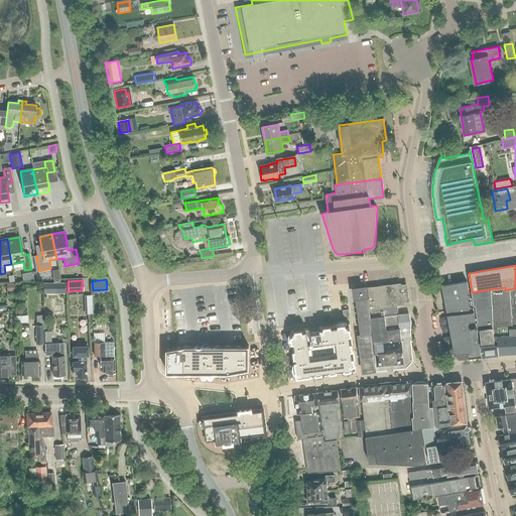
[(458,359),(459,359),(459,358),(463,358),(465,358),(468,357),(468,358),(482,356),(480,342),(478,343),(478,338),(474,312),(473,299),(470,299),(467,280),(442,285),(455,354),(455,355),(458,358),(458,359)]
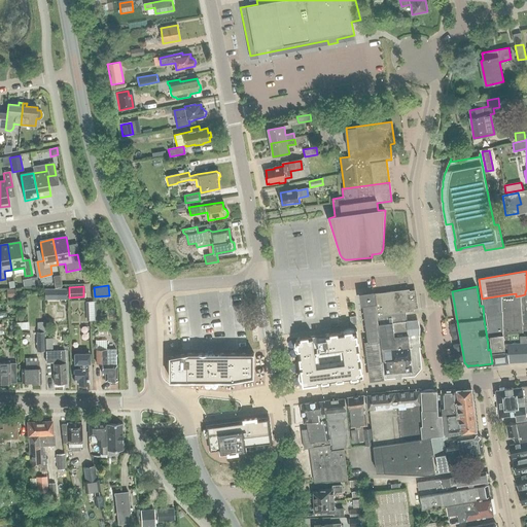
[(66,288),(43,288),(43,300),(66,300),(66,288)]
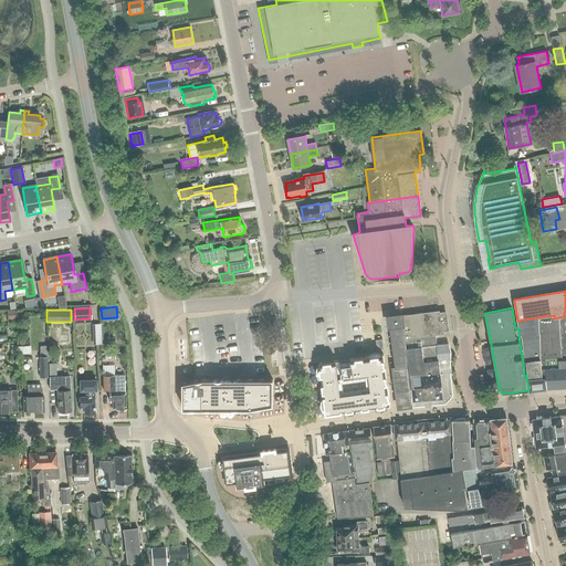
[(402,314),(406,337),(443,333),(442,326),(448,326),(447,318),(446,318),(444,312),(428,314),(428,312),(402,314)]
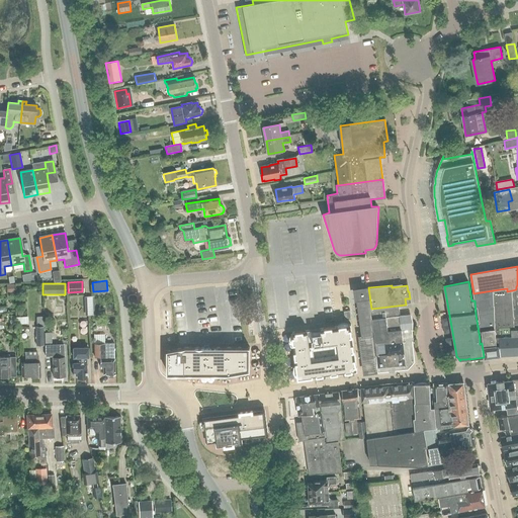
[(367,287),(355,289),(362,336),(359,336),(363,368),(364,368),(365,369),(375,368),(375,367),(377,367),(367,287)]
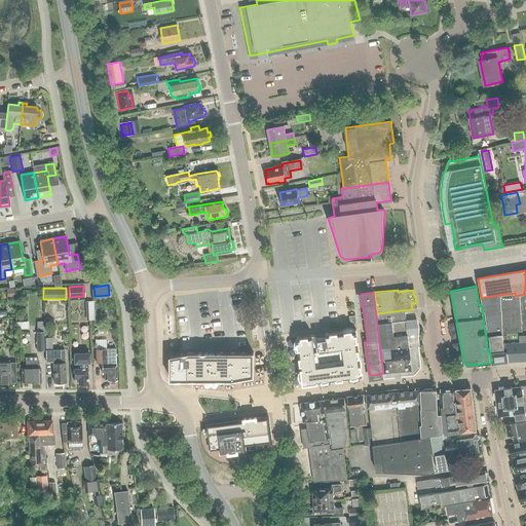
[(508,354),(509,361),(523,360),(522,332),(520,295),(515,296),(515,293),(500,295),(502,333),(504,351),(506,351),(508,354)]
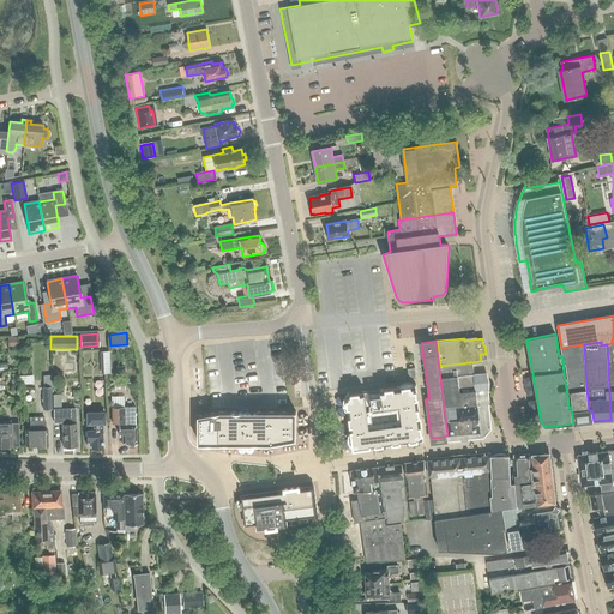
[(572,402),(575,423),(576,423),(593,421),(594,421),(593,414),(591,410),(589,410),(587,389),(584,344),(561,348),(561,353),(564,353),(566,371),(564,372),(569,402),(572,402)]
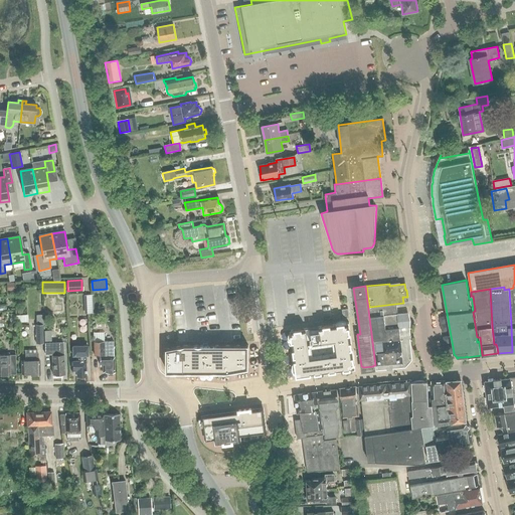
[(404,327),(407,322),(406,317),(402,313),(397,313),(396,304),(369,308),(375,361),(376,365),(405,362),(407,360),(403,327),(404,327)]
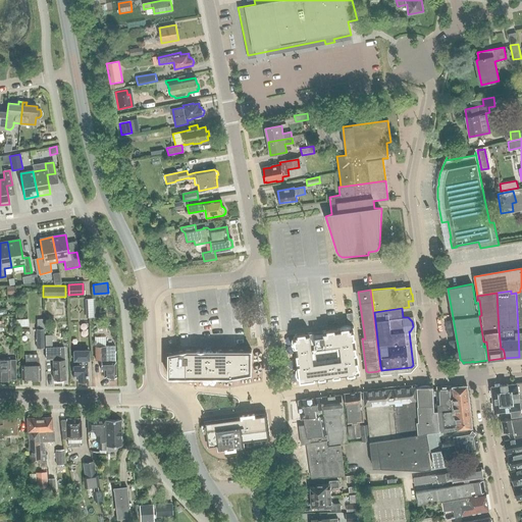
[(43,348),(43,329),(44,329),(44,319),(37,319),(37,329),(36,329),(37,348),(43,348)]
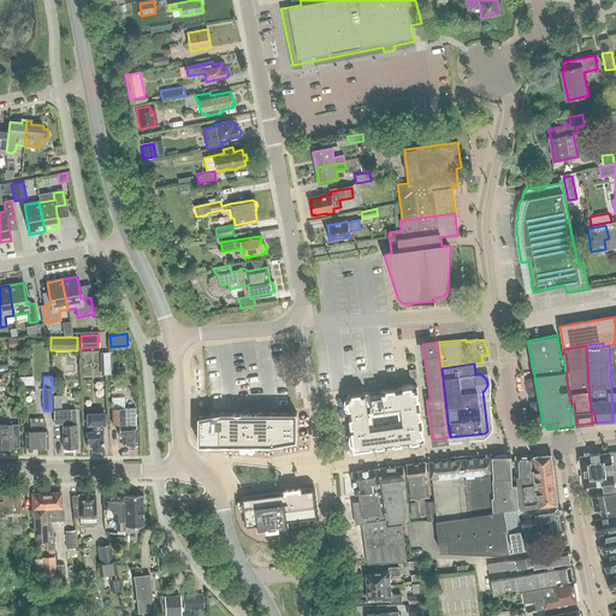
[(418,386),(348,396),(355,450),(425,440),(418,386)]
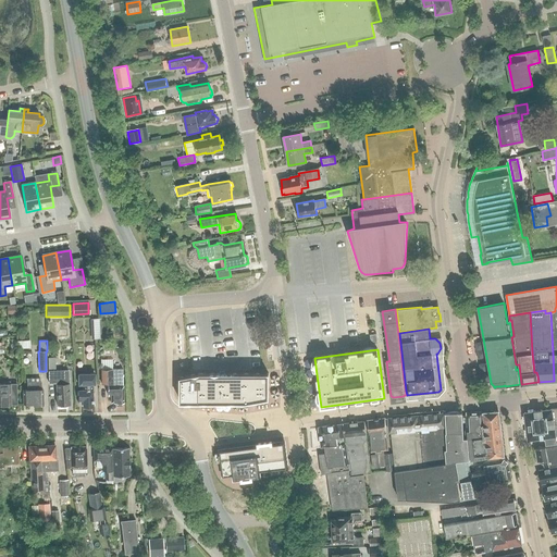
[(122,369),(101,369),(101,384),(109,384),(109,387),(108,387),(108,396),(110,396),(110,404),(114,404),(115,406),(121,406),(122,404),(122,381),(122,369)]
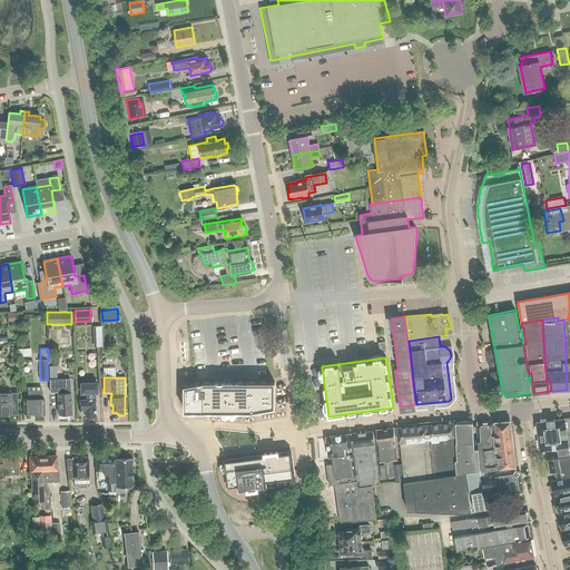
[(70,379),(49,380),(50,392),(58,392),(59,414),(61,414),(62,416),(65,416),(67,414),(71,414),(70,379)]
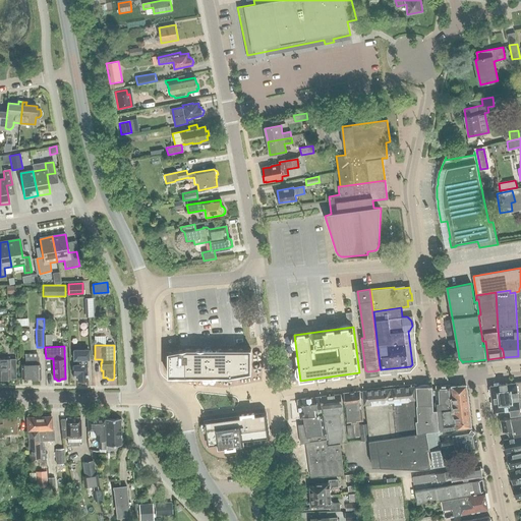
[(89,359),(88,350),(72,350),(72,360),(77,360),(77,365),(73,365),(73,379),(77,379),(77,381),(87,381),(87,359),(89,359)]
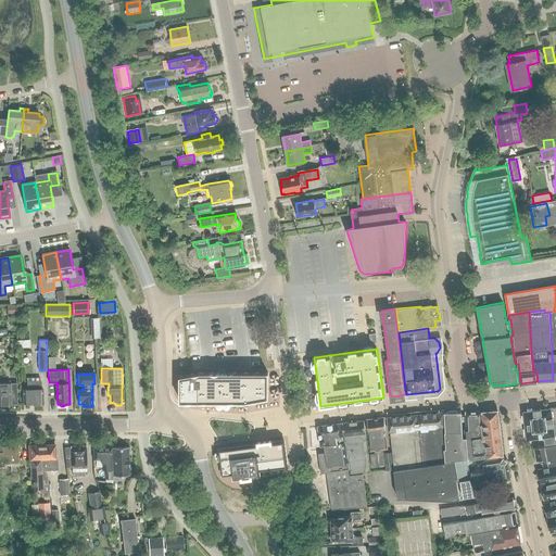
[(180,377),(180,402),(245,402),(268,397),(268,374),(201,374),(180,377)]
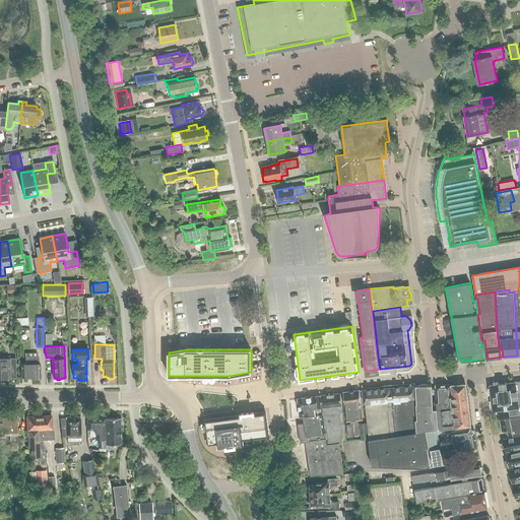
[(25,353),(25,358),(25,365),(21,365),(21,377),(31,377),(31,378),(41,378),(40,365),(38,365),(38,352),(25,353)]
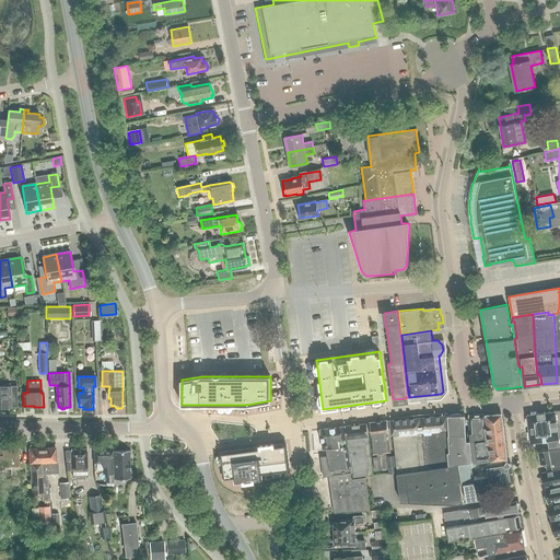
[(0,407),(16,407),(16,386),(0,386),(0,407)]
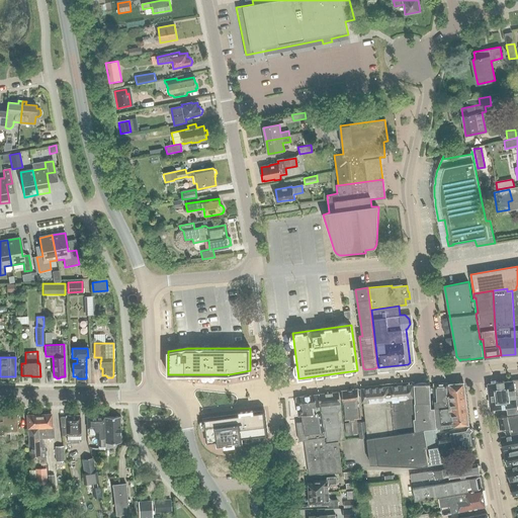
[(488,386),(491,410),(507,408),(507,414),(516,413),(516,408),(516,407),(516,406),(514,380),(513,380),(490,383),(489,386),(488,386)]
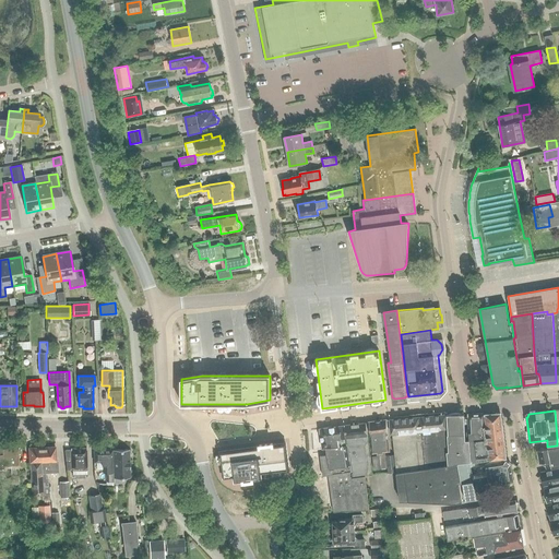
[(502,433),(500,413),(485,414),(486,425),(480,426),(482,436),(480,436),(480,439),(471,440),(471,461),(504,458),(503,444),(502,433)]
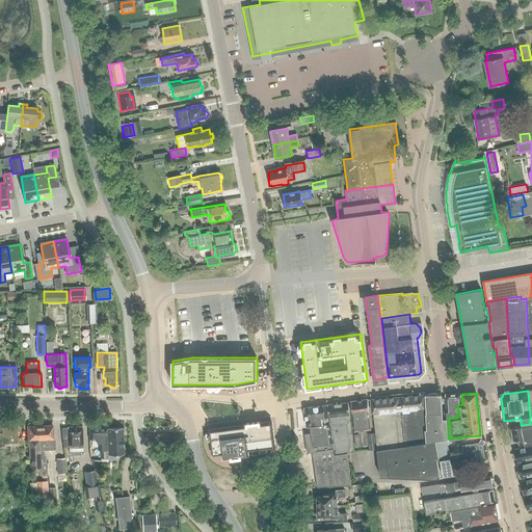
[(373,414),(377,450),(381,475),(431,479),(440,477),(436,459),(437,458),(435,441),(425,442),(424,428),(426,428),(424,396),(424,394),(370,399),(371,413),(373,414)]
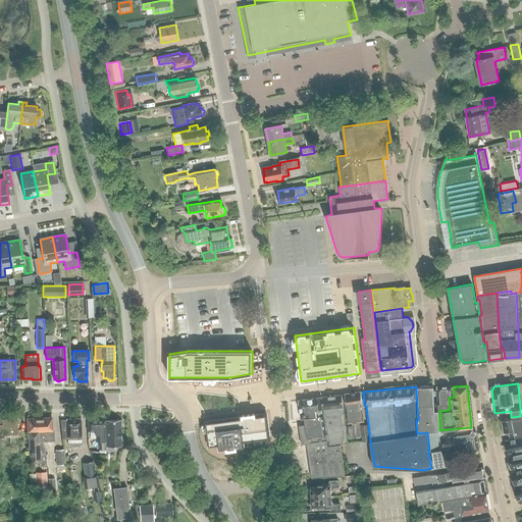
[(433,410),(433,386),(428,386),(425,387),(423,387),(417,387),(417,388),(418,420),(417,420),(418,432),(439,430),(439,411),(439,410),(438,410),(436,410),(433,410)]
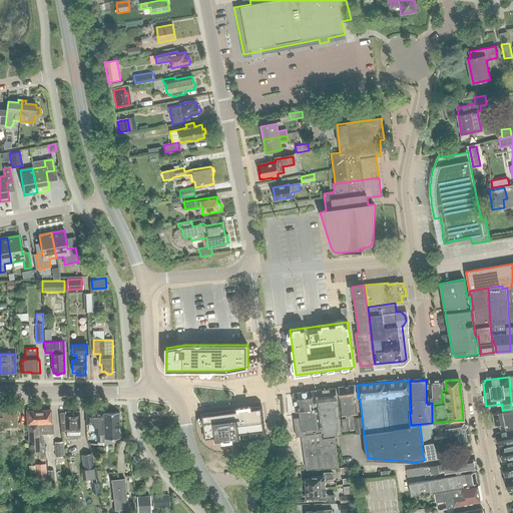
[(446,390),(445,380),(444,380),(430,380),(430,397),(429,397),(429,403),(432,403),(432,404),(441,403),(441,400),(442,400),(441,391),(446,390)]
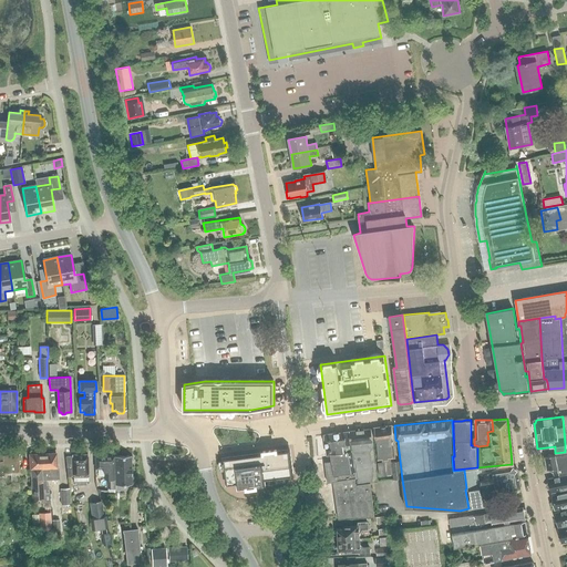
[(393,440),(391,425),(373,429),(377,460),(382,459),(382,462),(378,463),(379,476),(392,475),(390,457),(394,457),(392,440),(393,440)]
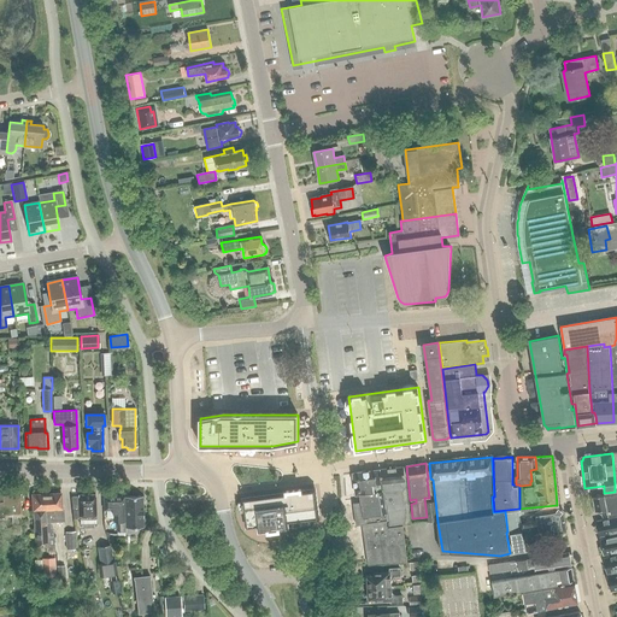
[(389,527),(411,523),(405,481),(406,481),(404,466),(380,469),(381,483),(382,483),(383,494),(385,494),(389,527)]
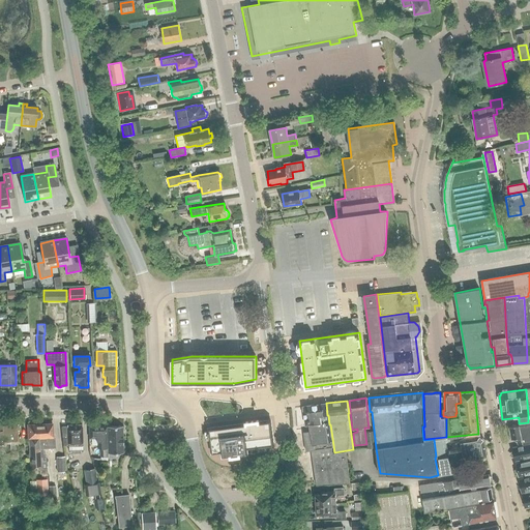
[(348,483),(345,450),(331,452),(331,447),(332,447),(328,421),(324,421),(324,416),(327,415),(326,403),(303,406),(305,425),(307,424),(308,432),(302,433),(305,451),(311,450),(315,486),(348,483)]
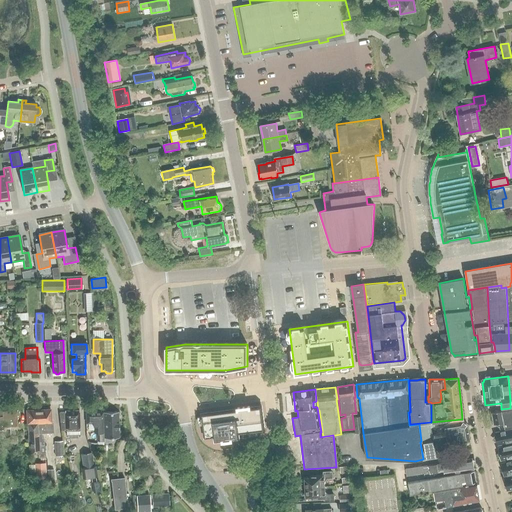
[(238,409),(202,414),(202,416),(203,425),(205,437),(215,436),(215,441),(223,440),(232,439),(239,438),(239,433),(264,430),(262,416),(261,406),(259,406),(250,408),(249,406),(238,408),(238,409)]
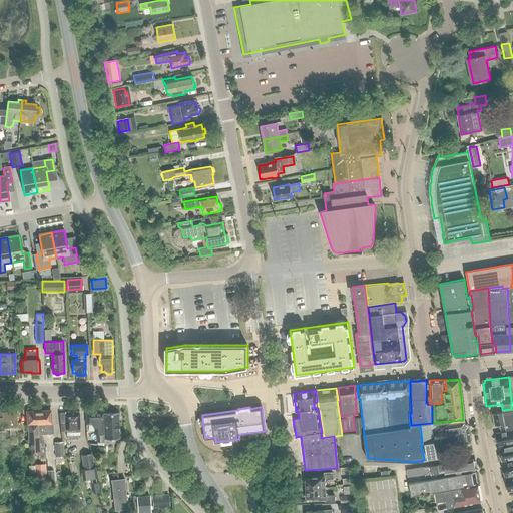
[(0,429),(10,429),(11,445),(17,444),(16,429),(19,429),(18,411),(0,411),(0,429)]
